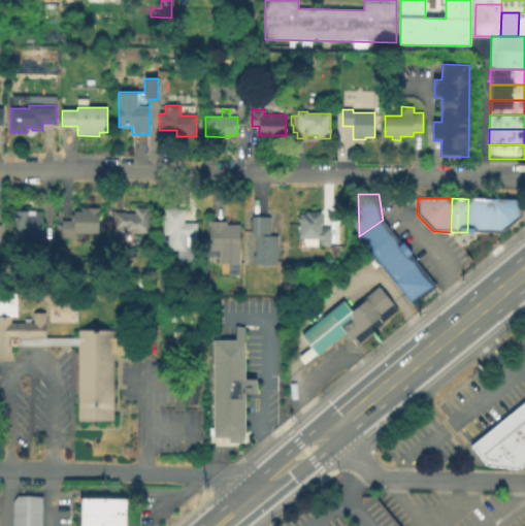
[(485,232),(467,232),(468,199),(485,199),(485,232)]
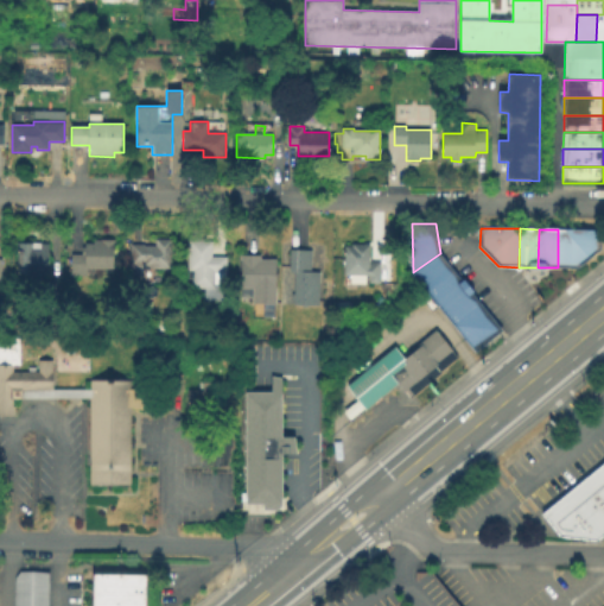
[(579,229),(578,267),(558,267),(558,229),(579,229)]
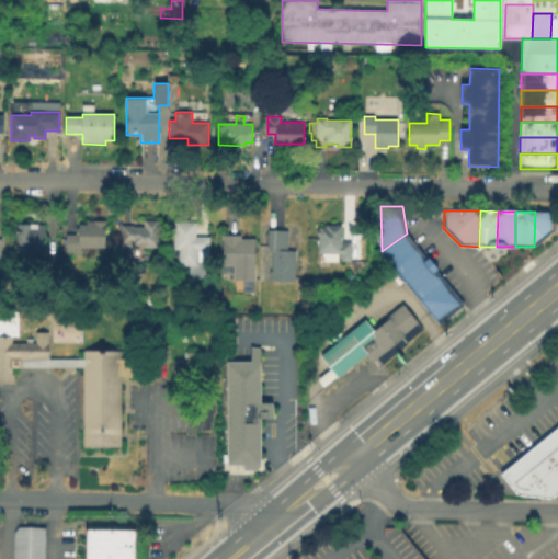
[(534,247),(535,212),(555,212),(555,231),(534,247)]
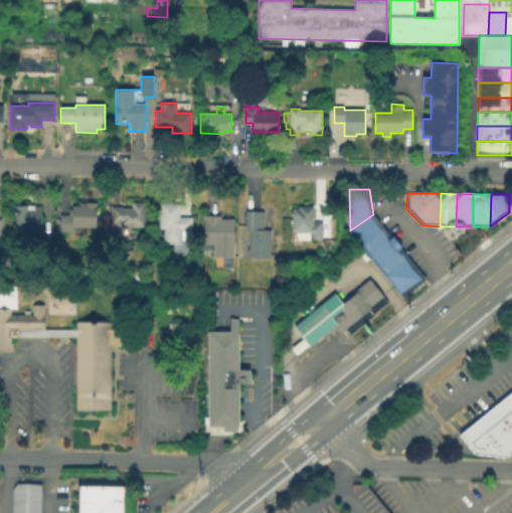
[(193,240),(182,240),(182,244),(164,244),(164,229),(160,229),(160,201),(180,201),(180,218),(193,218),(193,240)]
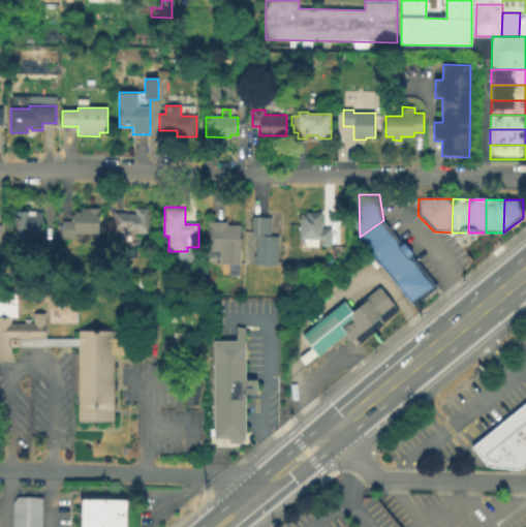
[(100,235),(76,234),(76,240),(59,240),(59,221),(71,221),(72,215),(75,216),(75,212),(83,212),(83,208),(100,208),(100,235)]
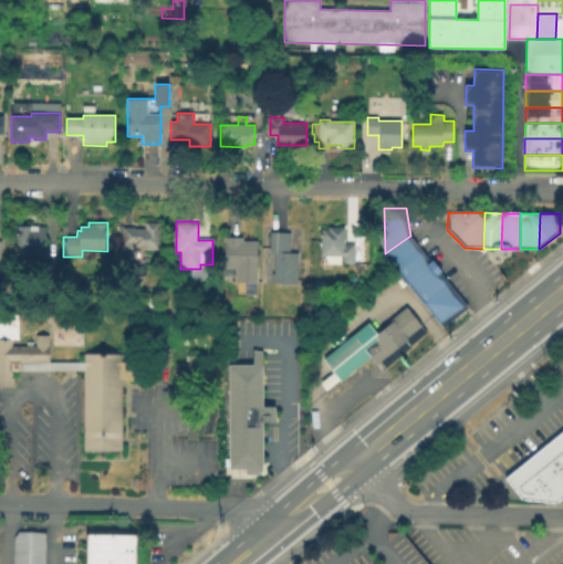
[(160,251),(132,251),(132,247),(123,247),(123,227),(135,227),(135,230),(146,230),(146,222),(160,222),(160,251)]
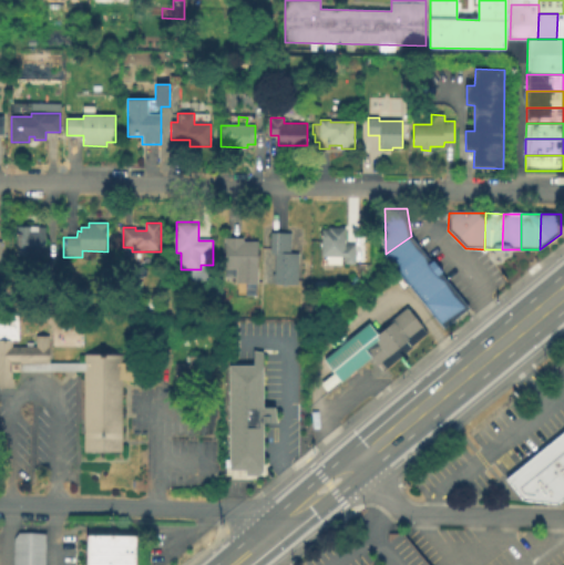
[(48,257),(17,257),(16,227),(32,227),(32,232),(37,232),(37,226),(48,226),(48,257)]
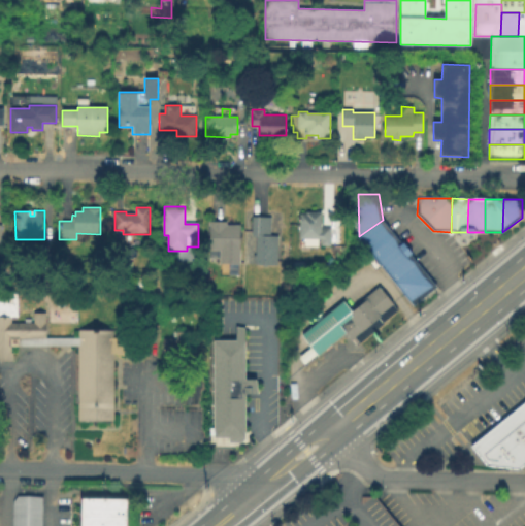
[(331,247),(320,247),(320,240),(299,239),(299,215),(306,215),(306,212),(322,212),(321,227),(331,227),(331,247)]
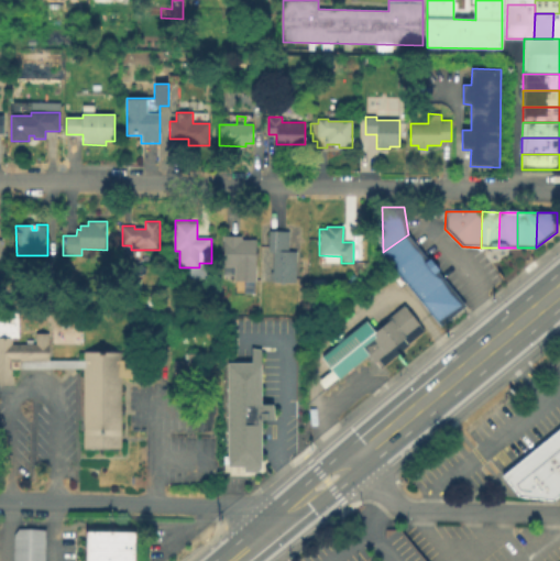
[(296,284),(273,283),(273,252),(268,252),(268,231),(289,231),(289,252),(296,252),(296,284)]
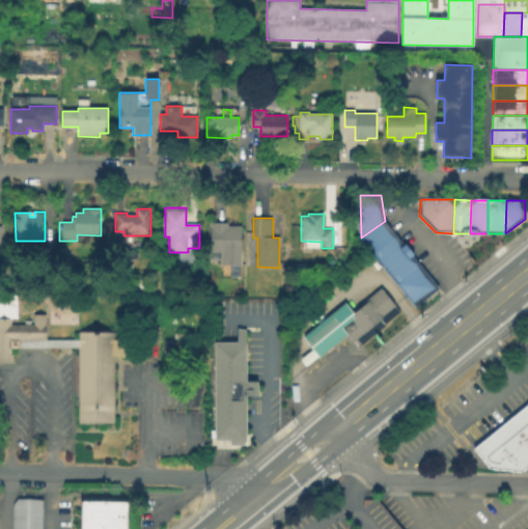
[(361,238),(385,221),(401,242),(379,260),(361,238)]
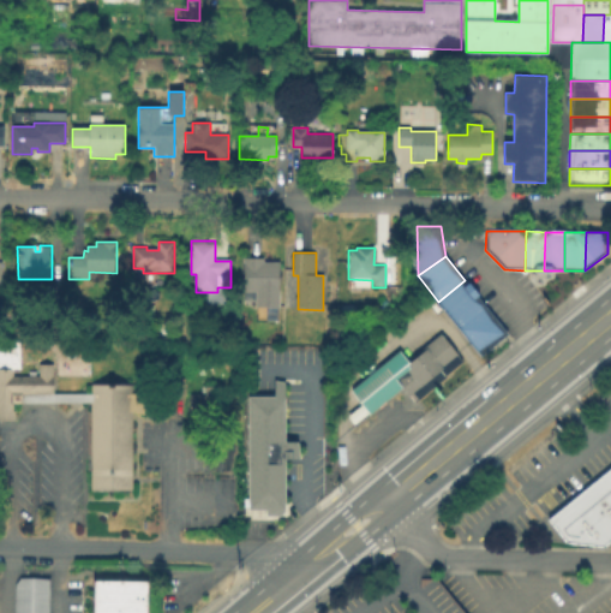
[(280,308),(256,308),(256,302),(244,302),(244,257),(265,259),(264,262),(280,262),(280,308)]
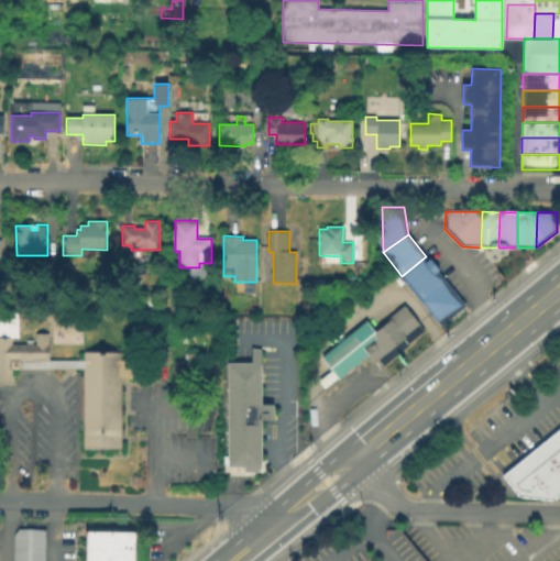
[(447,283),(423,301),(402,276),(426,256),(447,283)]
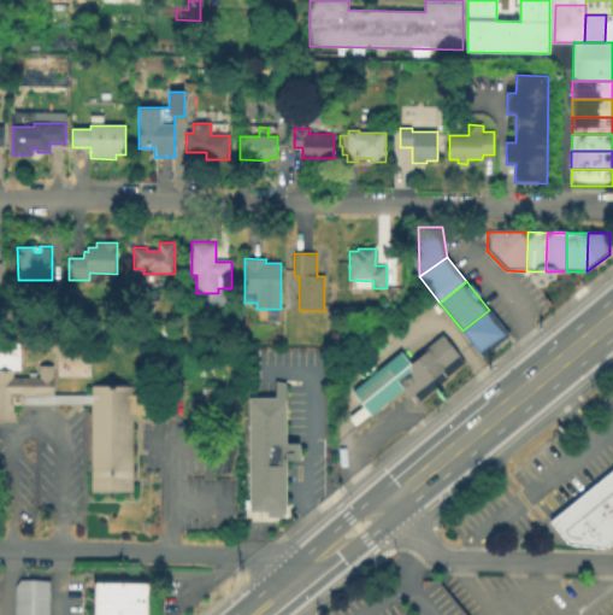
[(511,335),(484,357),(463,331),(489,310),(511,335)]
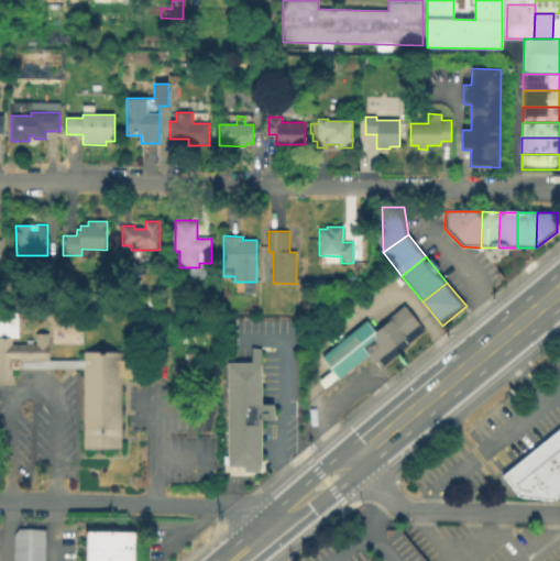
[(425,330),(408,344),(409,347),(384,366),(379,360),(374,363),(368,355),(338,380),(320,358),(366,321),(374,330),(405,306),(425,330)]
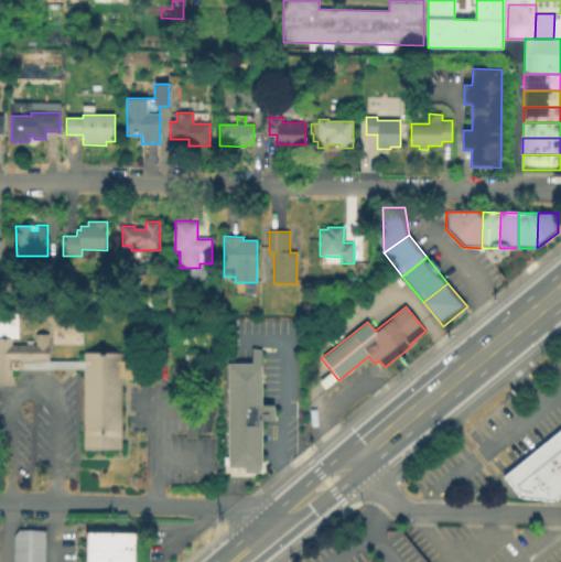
[(122,453),(84,452),(85,376),(11,375),(11,380),(15,380),(15,391),(0,391),(0,314),(20,315),(20,343),(11,343),(11,349),(27,349),(27,344),(33,344),(32,350),(36,350),(36,337),(49,337),(49,347),(51,348),(51,364),(84,365),(84,355),(123,355),(122,453)]
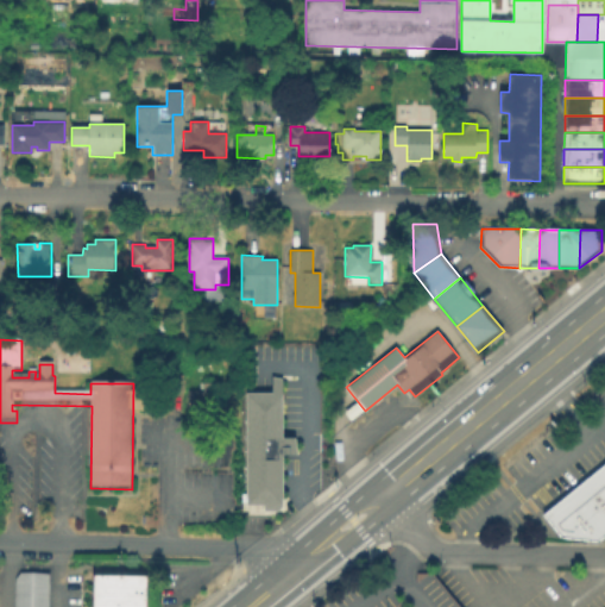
[(187,375),(188,392),(171,392),(171,375),(187,375)]
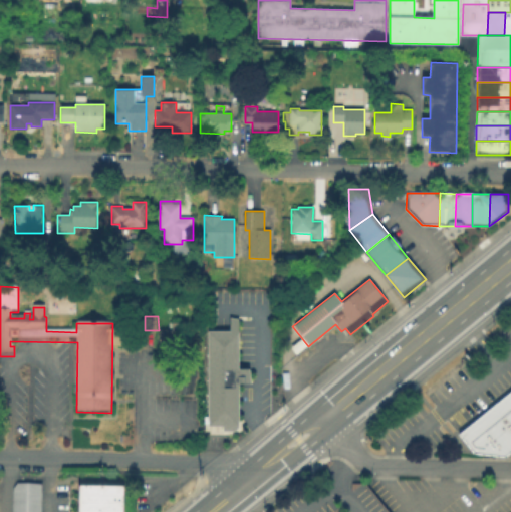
[(239,431),(222,431),(222,427),(208,427),(208,331),(229,331),(229,318),(239,318),(239,368),(252,368),(252,385),(239,385),(239,431)]
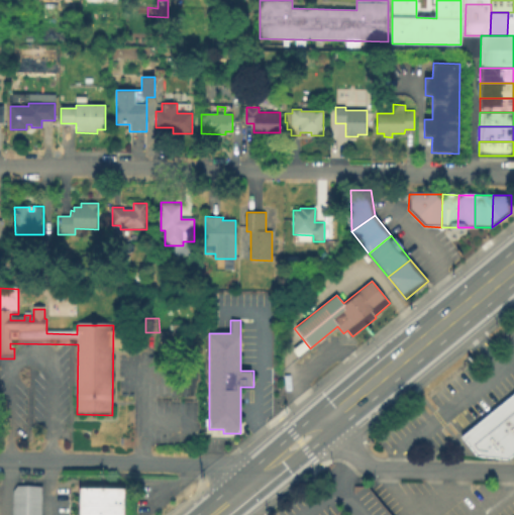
[(187,328),(187,335),(188,335),(188,344),(186,344),(185,353),(177,353),(177,355),(171,355),(172,352),(163,352),(164,334),(176,335),(177,328),(187,328)]
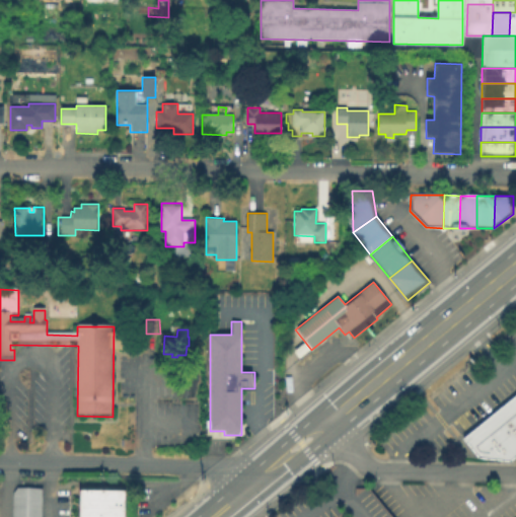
[(515,418),(505,403),(515,394),(515,418)]
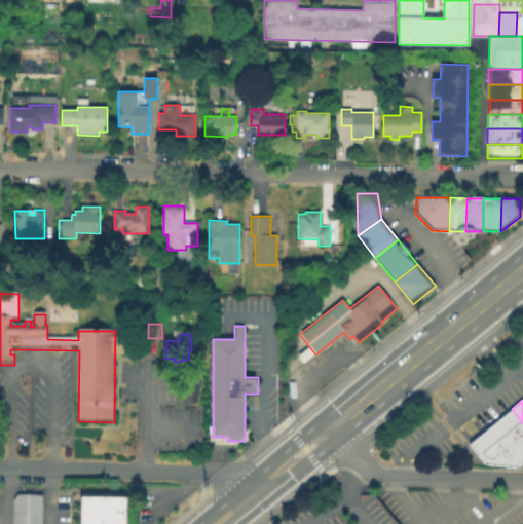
[(512,446),(494,423),(512,409),(522,423),(522,438),(521,439),(512,446)]
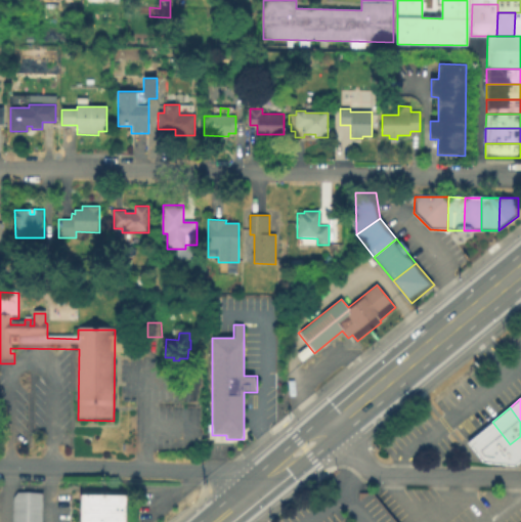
[(510,444),(495,455),(478,434),(492,422),(510,444)]
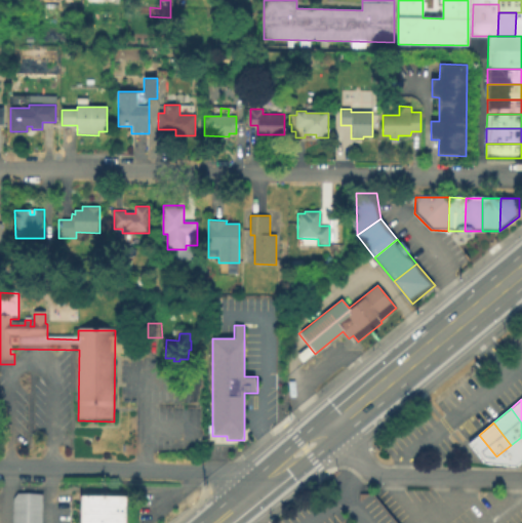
[(496,456),(485,466),(468,443),(479,435),(496,456)]
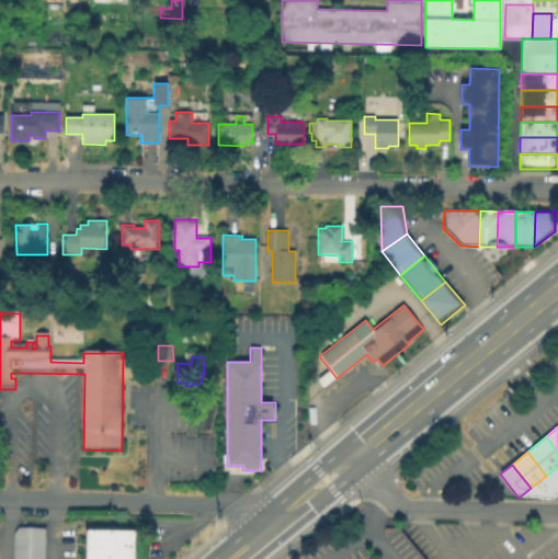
[(557,494),(551,499),(519,498),(531,488),(546,476),(556,468),(557,469),(557,494)]
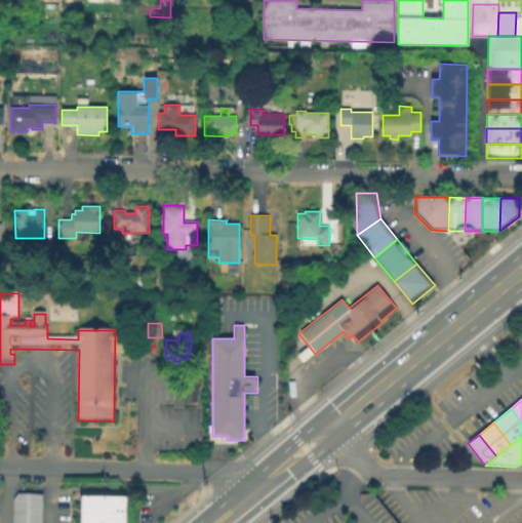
[(42,494),(42,522),(11,522),(12,494),(42,494)]
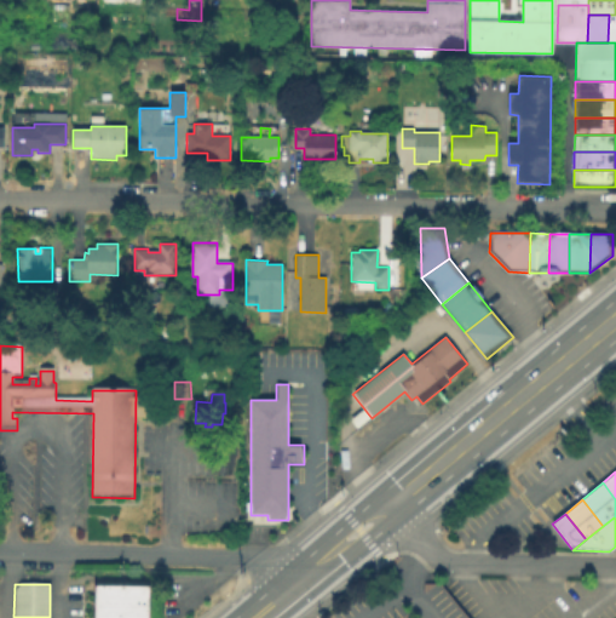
[(93,617),(93,585),(151,585),(151,617),(93,617)]
